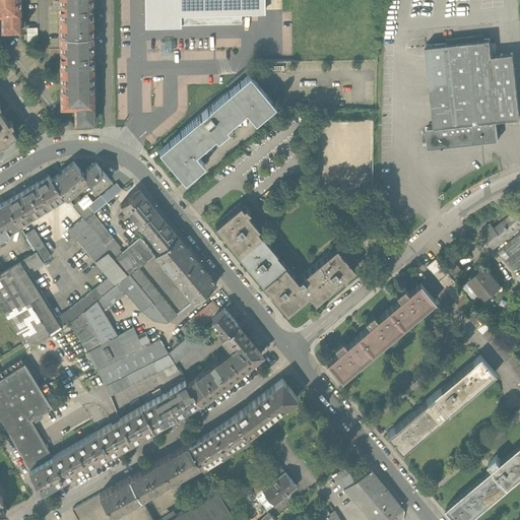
[(23,0),(0,0),(0,16),(4,17),(4,35),(24,35),(23,0)]
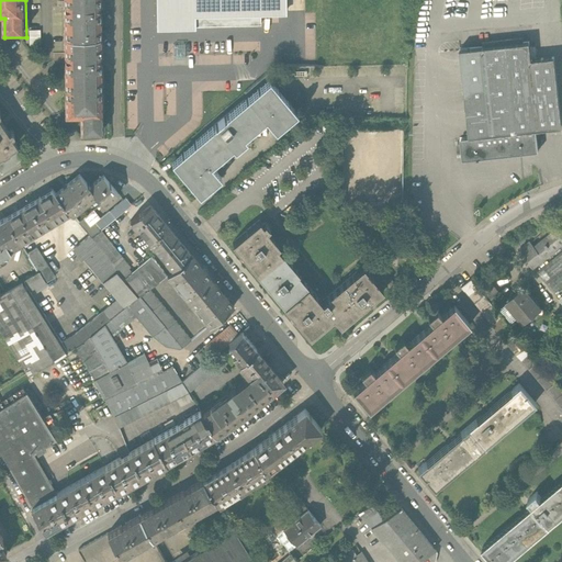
[(81,135),(104,134),(102,56),(101,7),(100,0),(63,0),(66,116),(80,116),(81,135)]
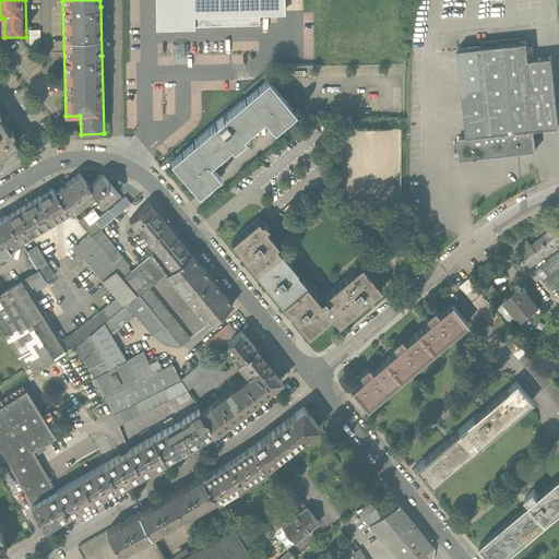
[(285,0),(155,0),(156,28),(260,26),(260,14),(286,14),(285,0)]
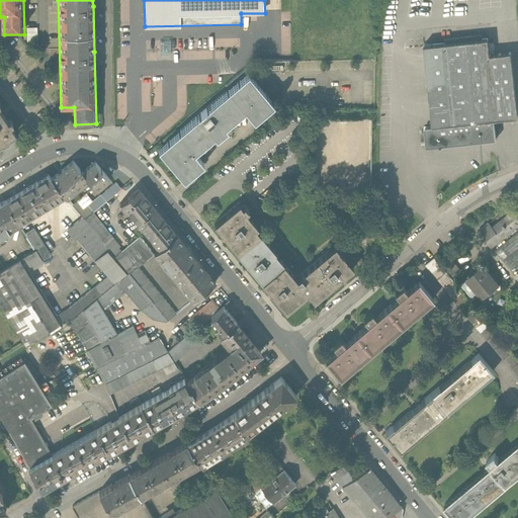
[(28,41),(38,40),(37,27),(27,27),(28,41)]
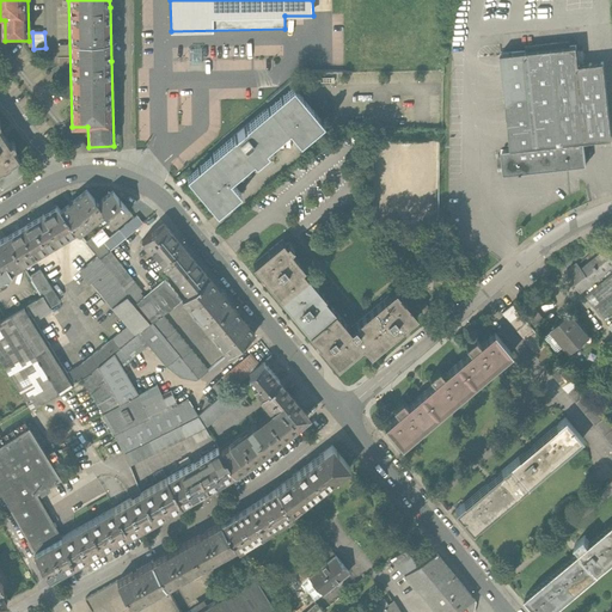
[(502,153),(505,175),(586,166),(583,145),(611,141),(611,133),(605,63),(579,66),(576,48),(502,56),(512,152),(502,153)]
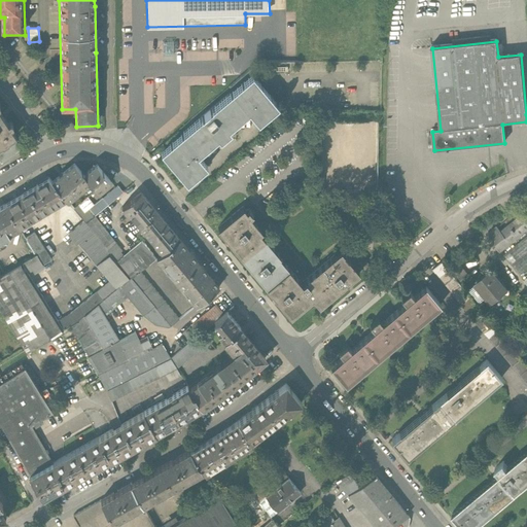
[(252,76),(160,151),(186,185),(207,169),(197,155),(217,139),(219,142),(230,134),(227,131),(249,113),(258,125),(278,108),(252,76)]
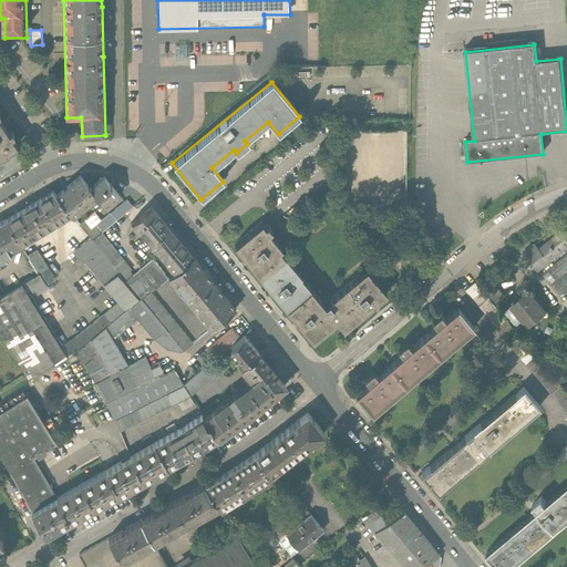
[(0,156),(16,146),(11,138),(13,137),(11,133),(8,135),(2,126),(0,122),(0,156)]
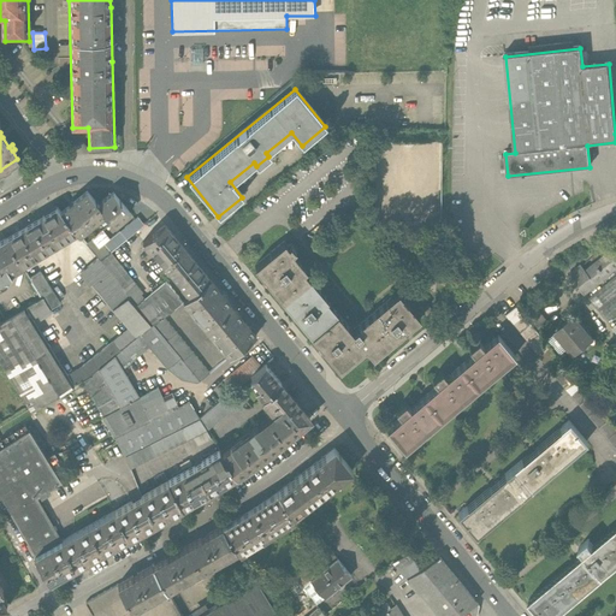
[(0,188),(1,190),(27,173),(17,159),(0,170),(0,188)]
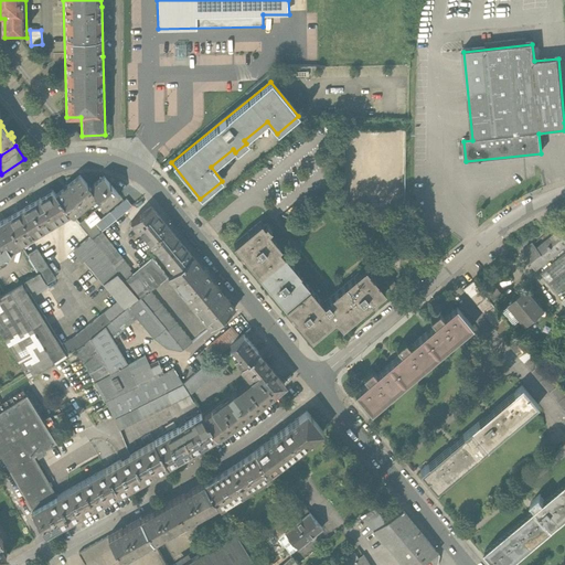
[(80,173),(56,194),(71,212),(74,215),(97,194),(91,184),(80,173)]
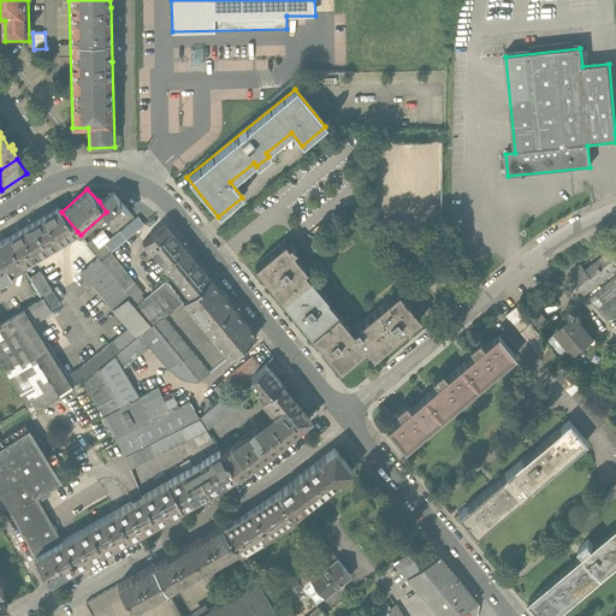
[(114,190),(99,201),(106,212),(116,224),(131,212),(114,190)]
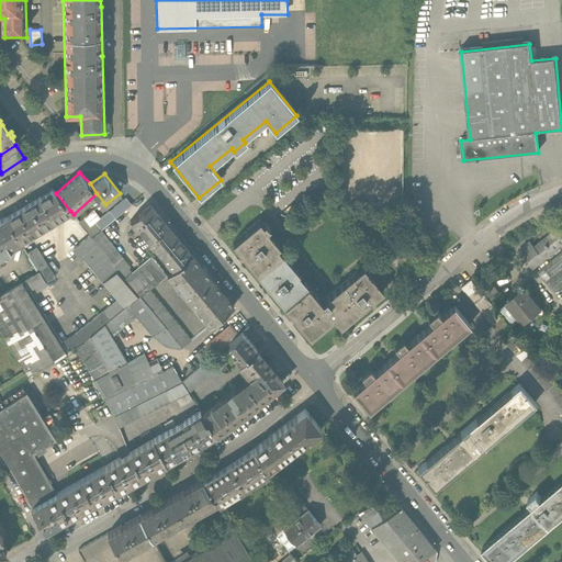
[(46,192),(29,203),(45,226),(62,216),(70,211),(56,193),(53,189),(46,192)]
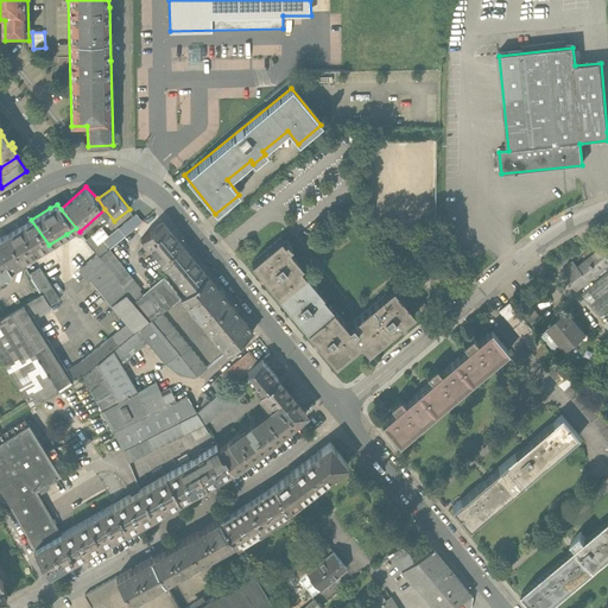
[(21,263),(49,245),(31,220),(6,235),(21,263)]
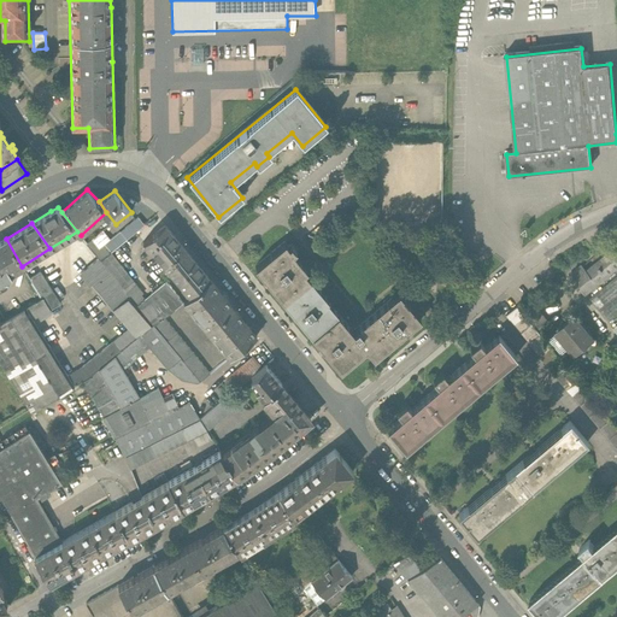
[(144,242),(189,297),(212,277),(201,264),(178,238),(168,223),(144,242)]
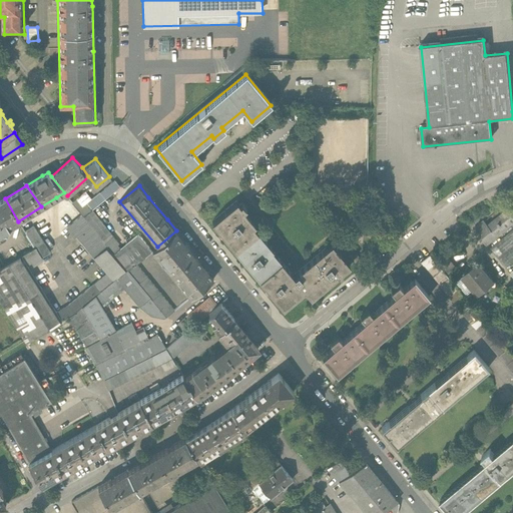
[(0,234),(19,222),(18,221),(5,198),(0,201),(0,234)]
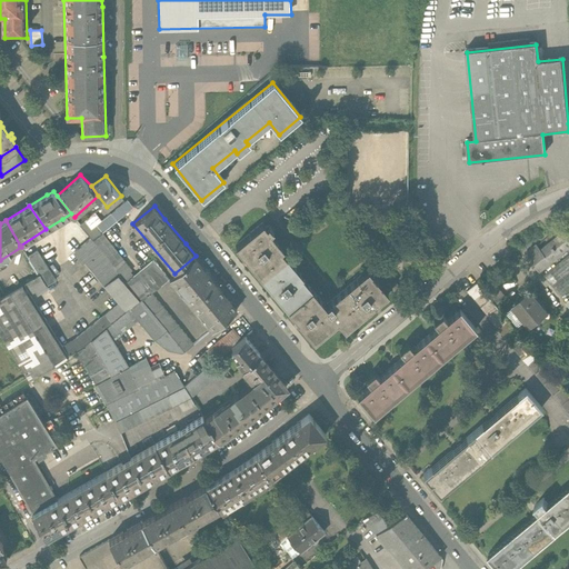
[(236,246),(262,278),(287,258),(281,251),(283,249),(270,232),(273,230),(269,226),(267,228),(263,223),(236,246)]
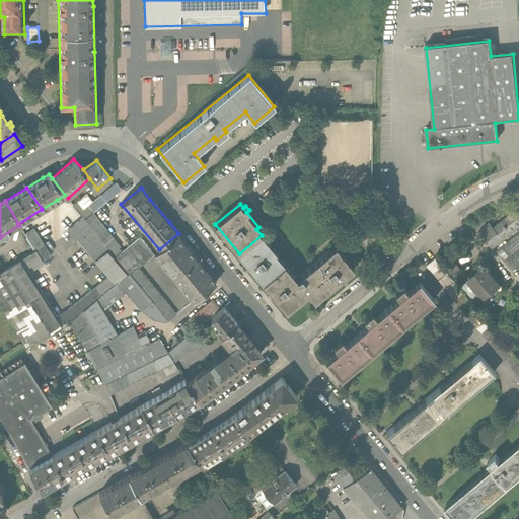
[(492,223),(480,231),(518,277),(518,207),(495,227),(492,223)]
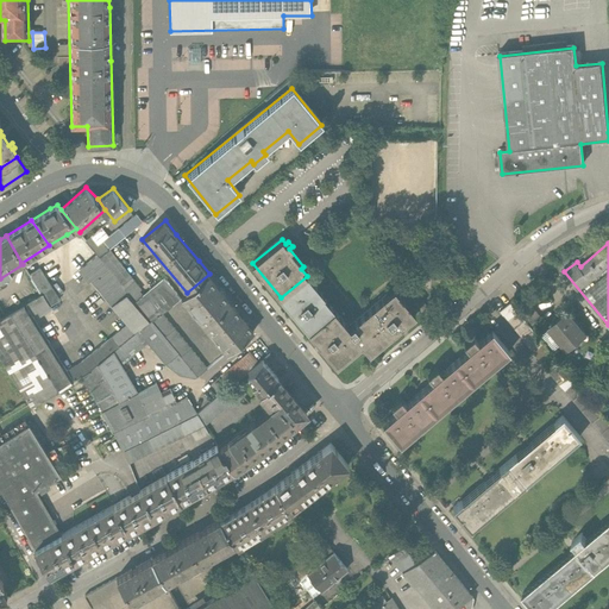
[(90,281),(111,306),(129,293),(135,301),(145,292),(110,246),(79,270),(88,283),(90,281)]
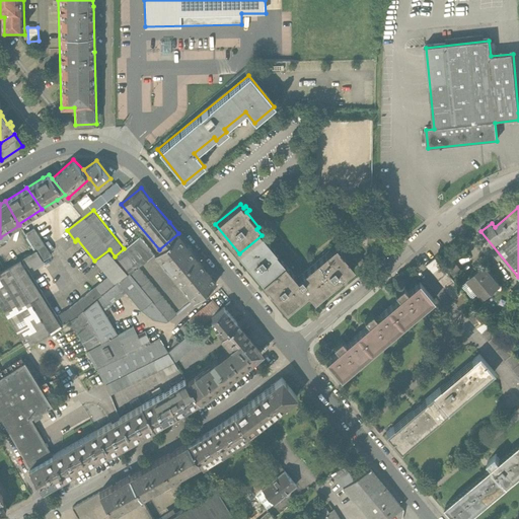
[(53,256),(35,229),(26,234),(35,251),(25,257),(31,268),(33,267),(35,270),(46,264),(45,262),(53,256)]
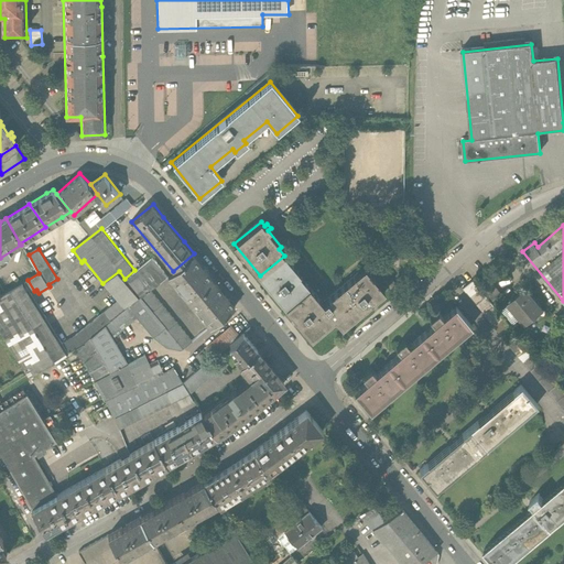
[(205,267),(194,253),(173,271),(170,274),(212,326),(237,305),(226,292),(205,267)]
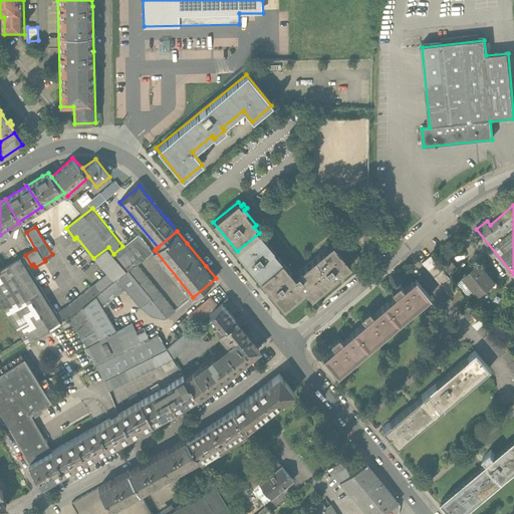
[(122,246),(113,254),(123,266),(127,270),(130,269),(138,263),(153,250),(140,233),(122,246)]
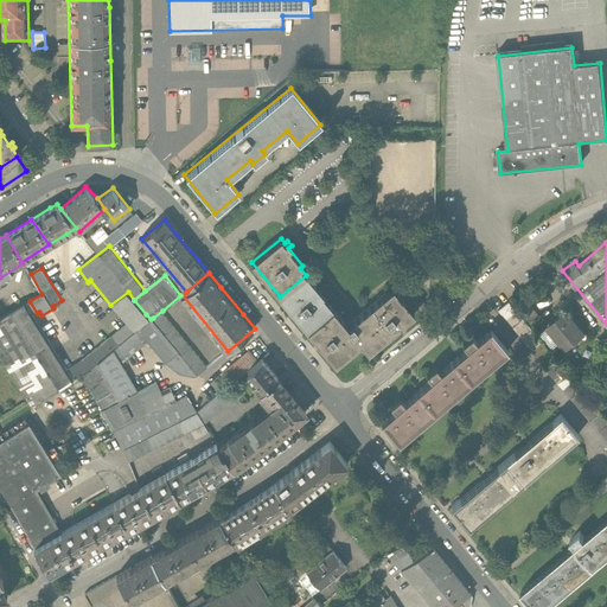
[(280,296),(307,331),(333,310),(323,296),(323,295),(306,275),(280,296)]
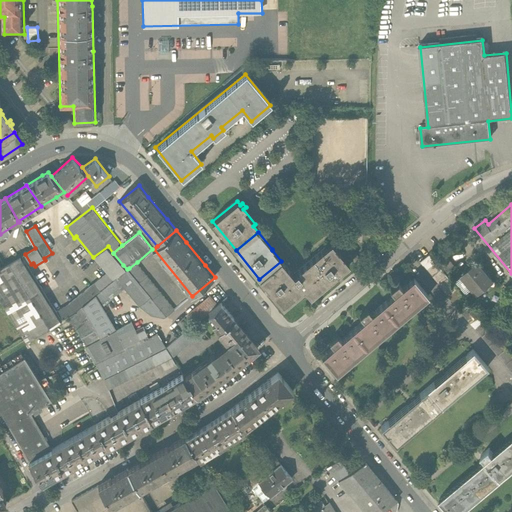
[(332,244),(313,260),(330,281),(350,265),(332,244)]
